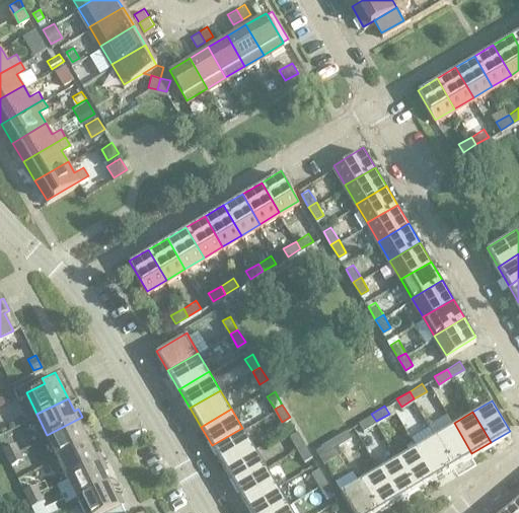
[(376,421),(371,414),(359,421),(363,429),(376,421)]
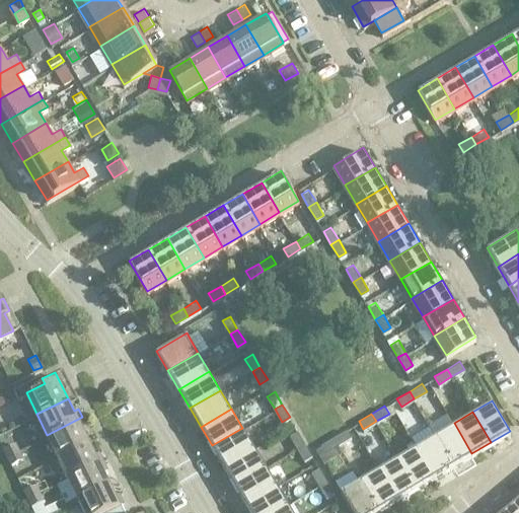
[(86,426),(82,417),(47,435),(57,455),(88,440),(82,428),(86,426)]
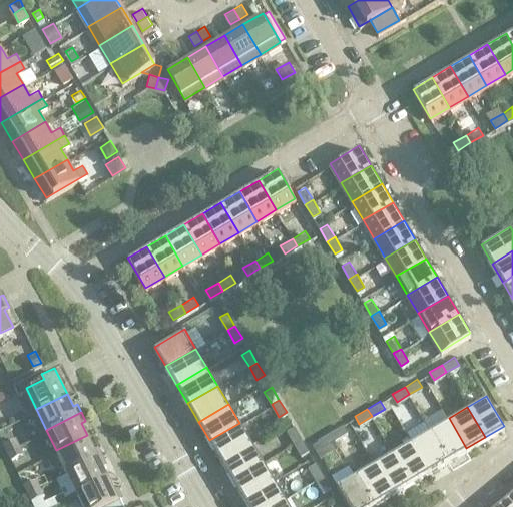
[(466,448),(449,418),(430,429),(448,459),(466,448)]
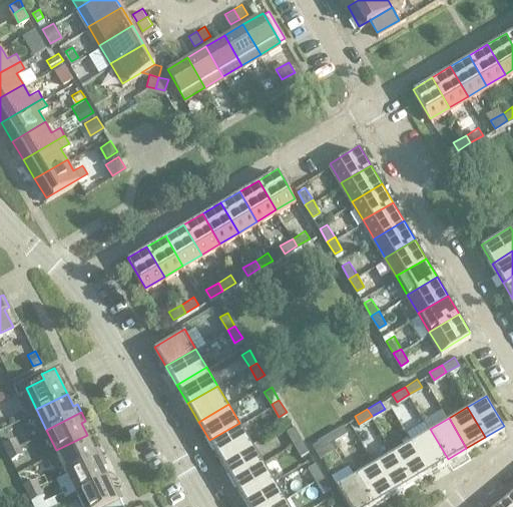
[(250,442),(239,423),(209,440),(220,459),(250,442)]
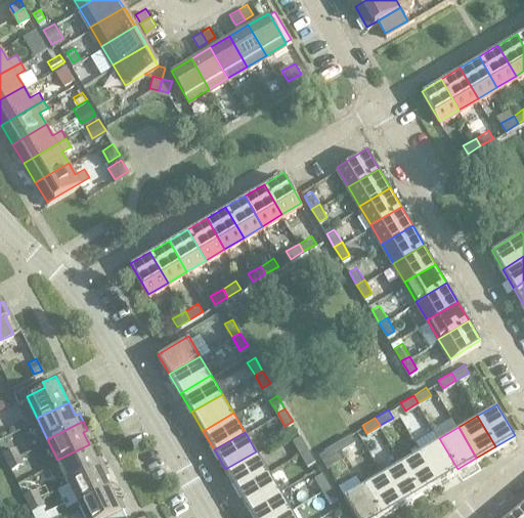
[(354,440),(350,432),(337,440),(342,447),(354,440)]
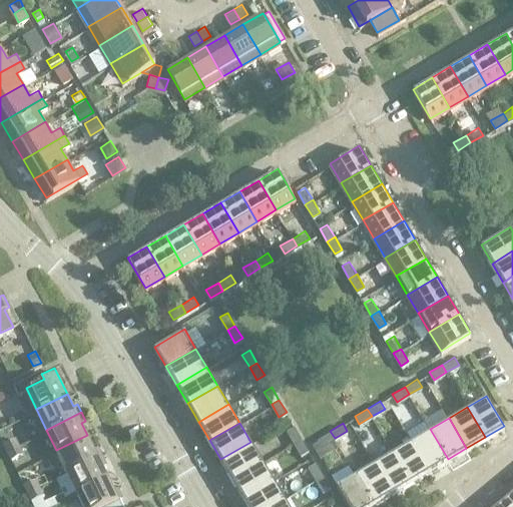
[(301,437),(294,424),(286,429),(294,441),(301,437)]
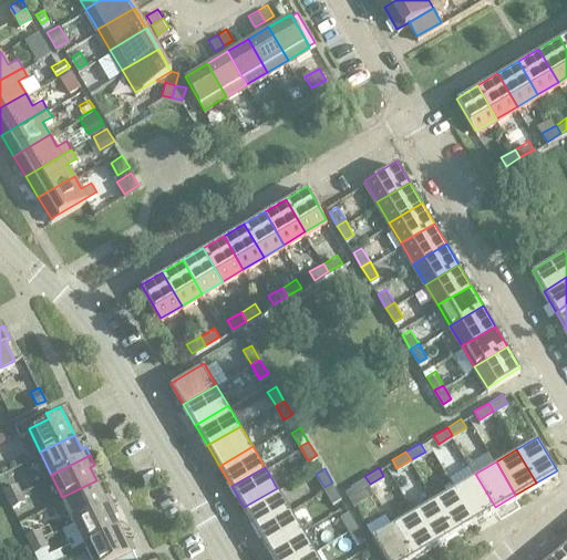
[(495,507),(475,474),(454,486),(474,519),(495,507)]
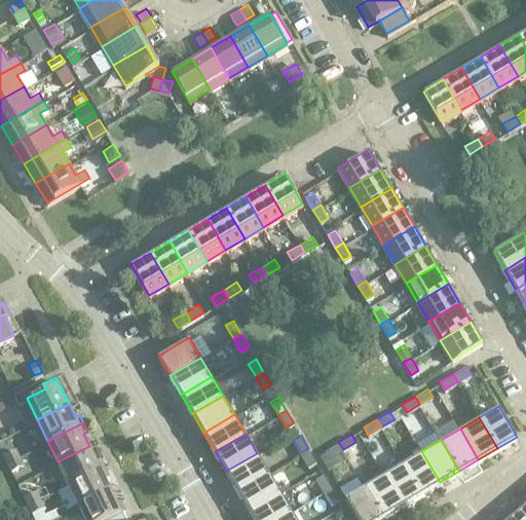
[(343,449),(338,442),(326,449),(330,457),(343,449)]
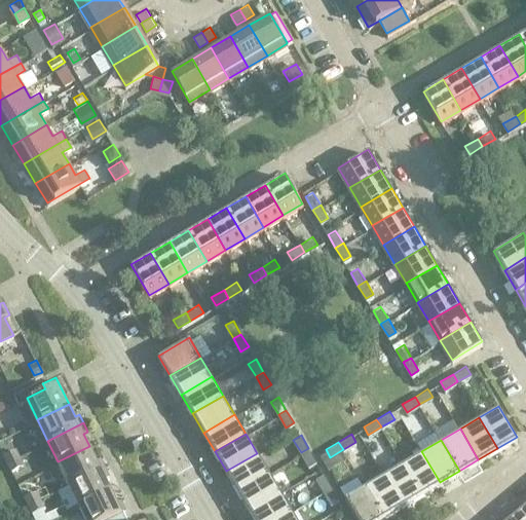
[(15,446),(3,452),(7,460),(19,454),(15,446)]
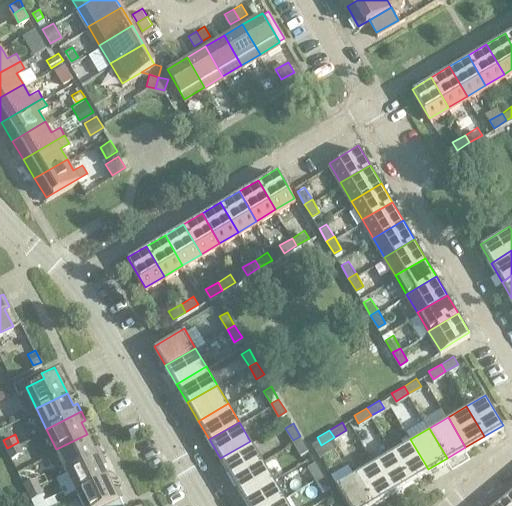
[(92,446),(87,434),(56,449),(66,469),(101,452),(97,444),(92,446)]
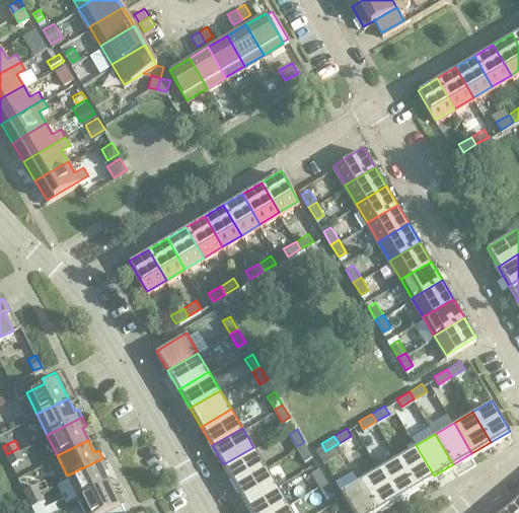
[(312,454),(304,442),(297,446),(304,459),(312,454)]
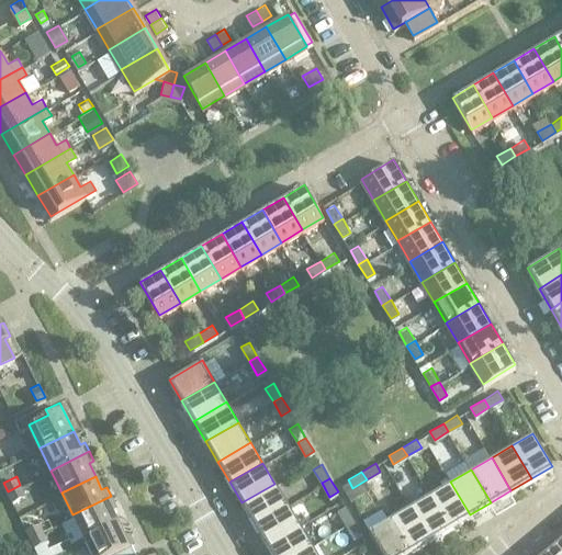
[(470,514),(450,482),(430,494),(450,527),(470,514)]
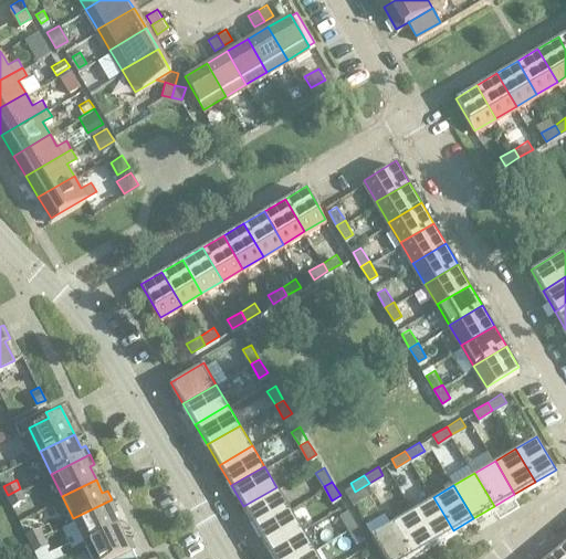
[(289,507),(276,487),(243,506),(255,527),(289,507)]
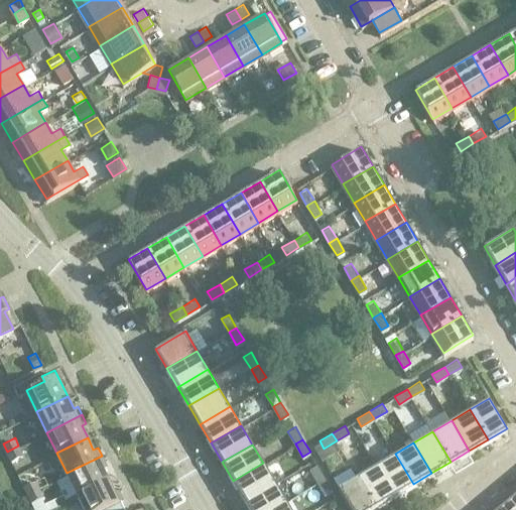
[(22,454),(18,445),(7,452),(11,460),(22,454)]
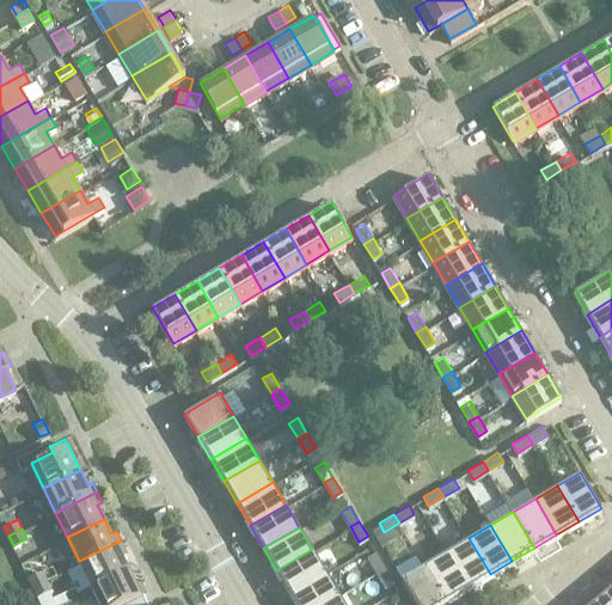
[(490,574),(469,538),(446,551),(467,587),(490,574)]
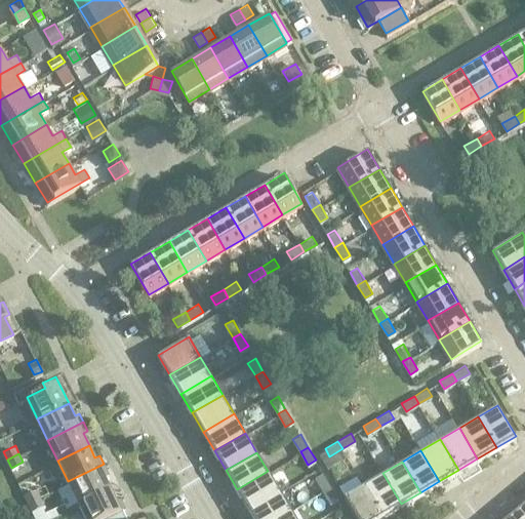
[(108,473),(104,464),(68,481),(78,503),(110,487),(104,475),(108,473)]
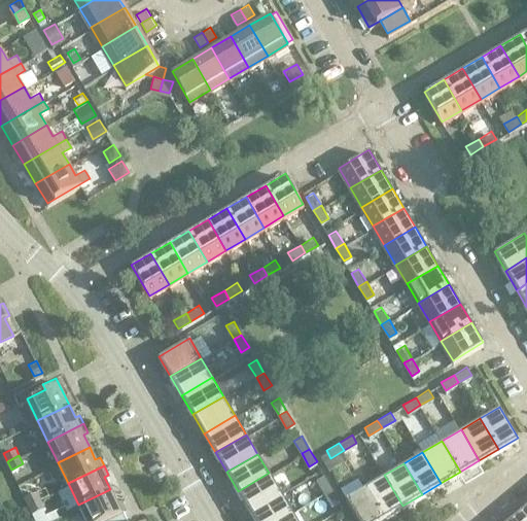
[(280,492),(269,473),(238,491),(249,510),(280,492)]
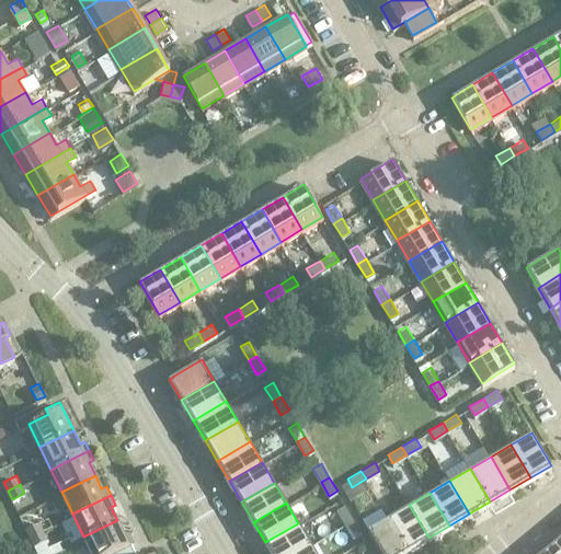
[(353,517),(345,504),(336,509),(344,522),(353,517)]
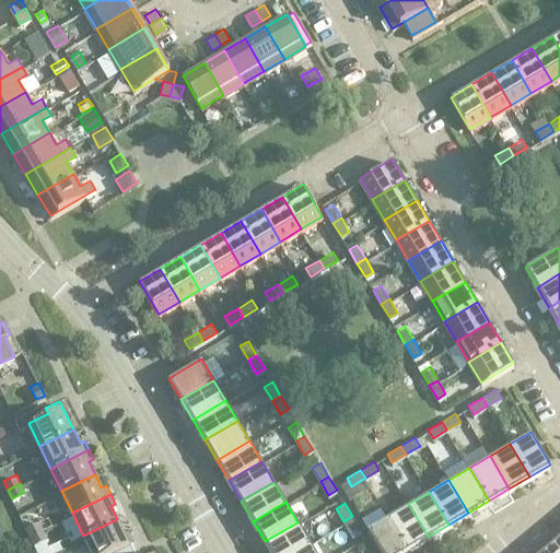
[(428,537),(408,504),(388,516),(407,549),(428,537)]
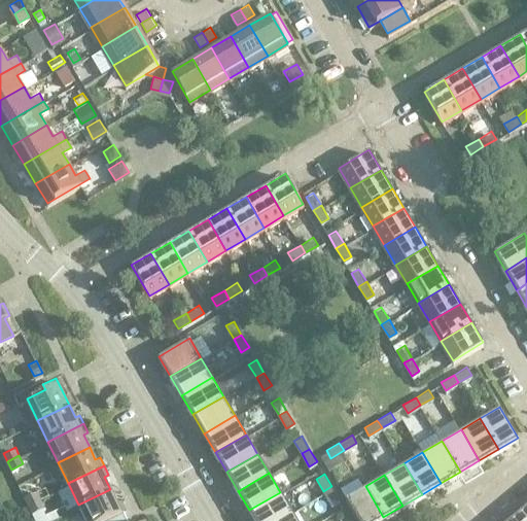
[(339,499),(331,486),(323,491),(331,505),(339,499)]
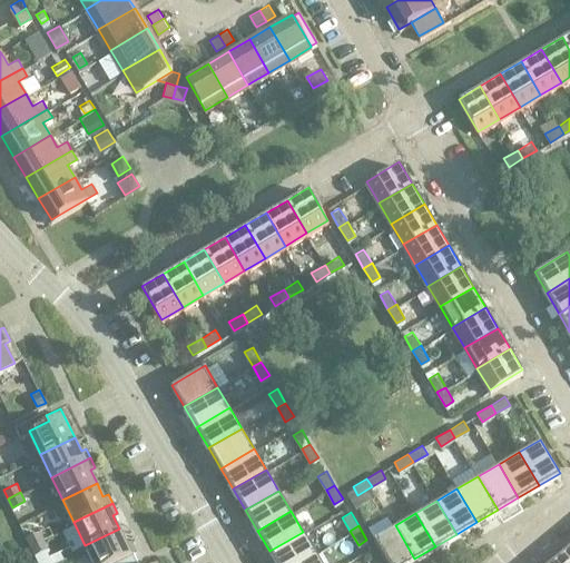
[(406,562),(414,559),(395,525),(374,539),(387,562),(406,562)]
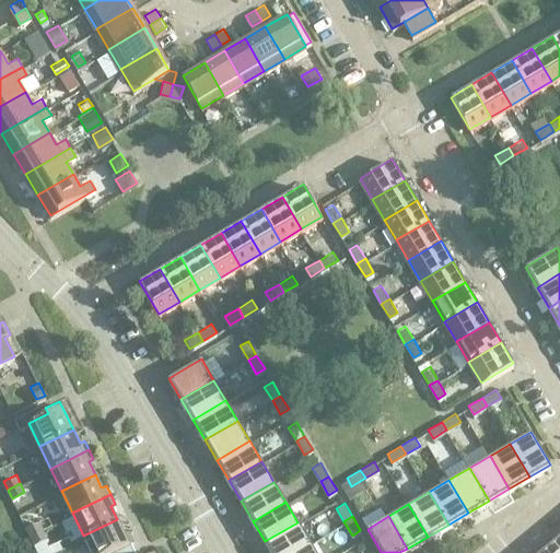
[(38,519),(25,526),(30,534),(42,528),(38,519)]
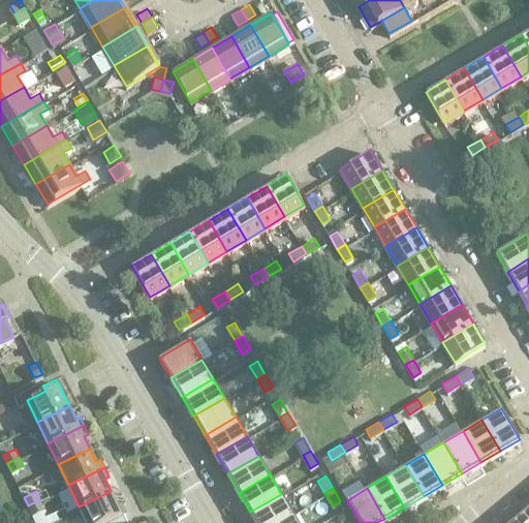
[(116,503),(111,491),(79,506),(87,522),(100,522),(126,511),(121,501),(116,503)]
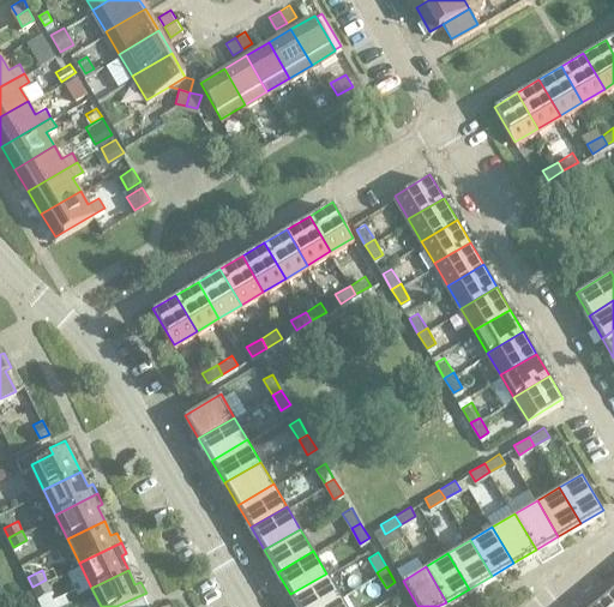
[(319,606),(339,595),(326,574),(290,594),(298,606),(319,606)]
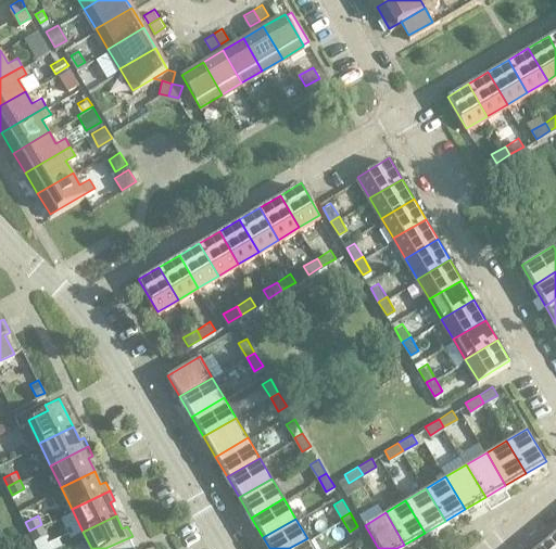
[(46,533),(41,524),(29,531),(34,538),(46,533)]
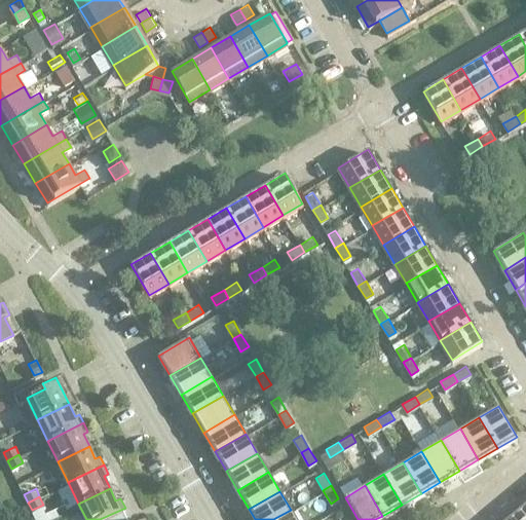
[(296,519),(291,510),(273,519),(296,519)]
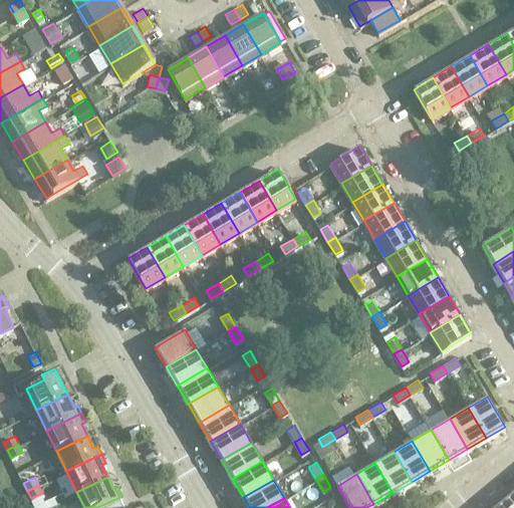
[(513,507),(513,506),(507,498),(494,507),(513,507)]
